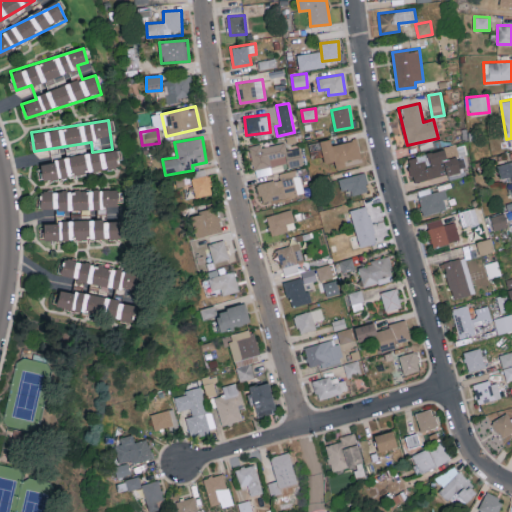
[(325,163),(334,161),(336,169),(348,167),(346,161),(362,158),(357,139),(332,145),(330,139),(319,142),(325,163)]
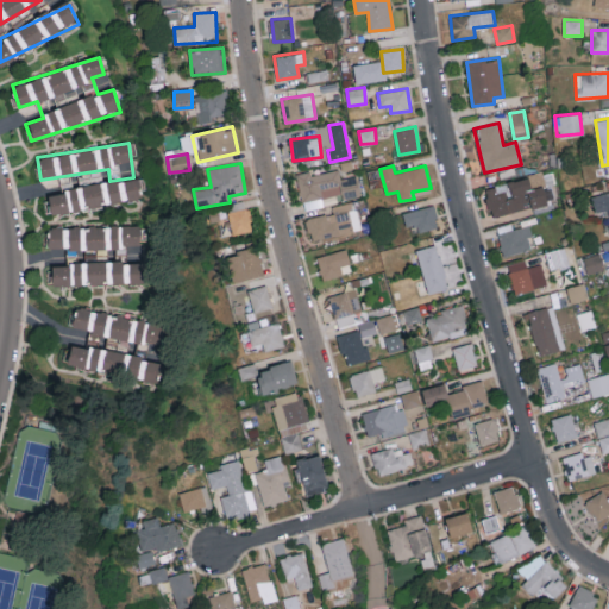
[(297,174),(303,209),(326,206),(325,200),(360,194),(357,176),(340,179),(339,169),(312,174),(311,171),(297,174)]
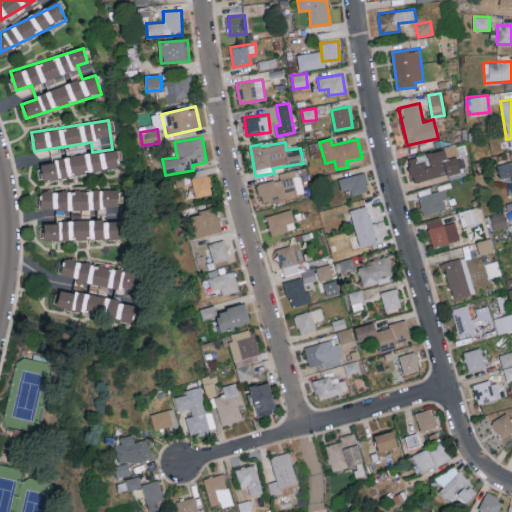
[(413,182),(461,172),(455,146),(426,152),(427,155),(408,159),(413,182)]
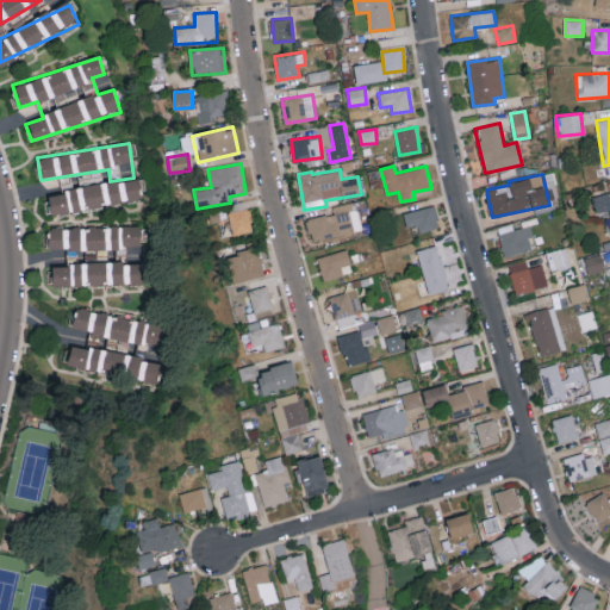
[(143,201),(139,180),(43,194),(47,216),(143,201)]
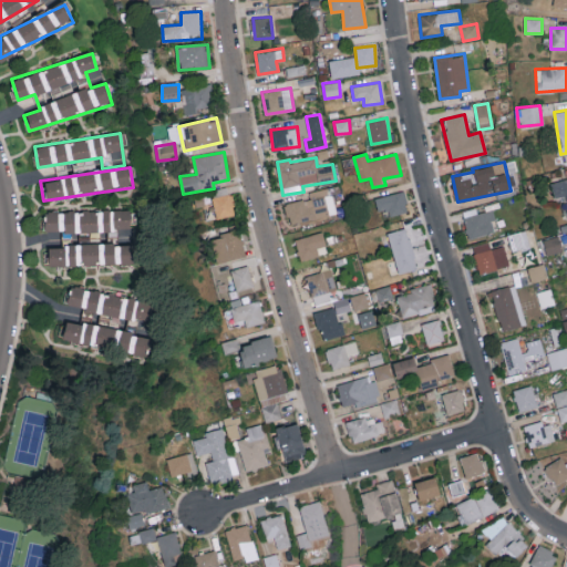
[(566,178),(550,183),(555,198),(566,195),(566,199),(566,178)]
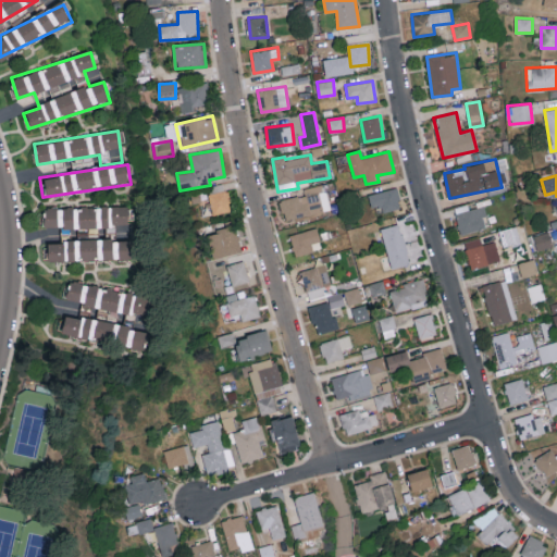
[(213,214),(231,211),(225,183),(208,187),(213,214)]
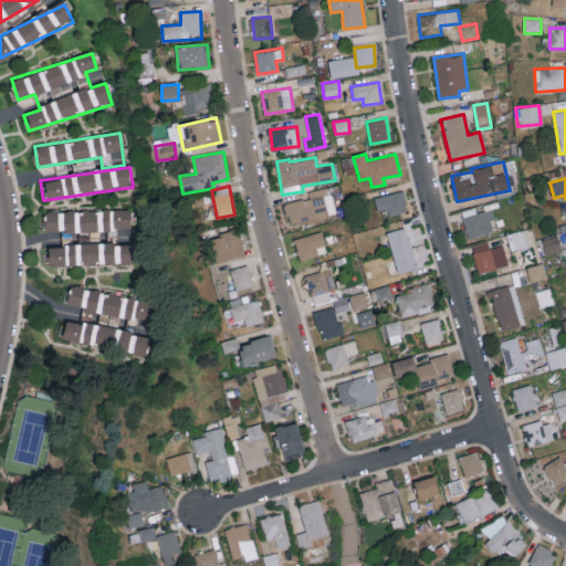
[(284,202),(289,223),(336,213),(331,187),(322,189),(323,194),(316,195),(315,190),(310,192),(311,197),(284,202)]
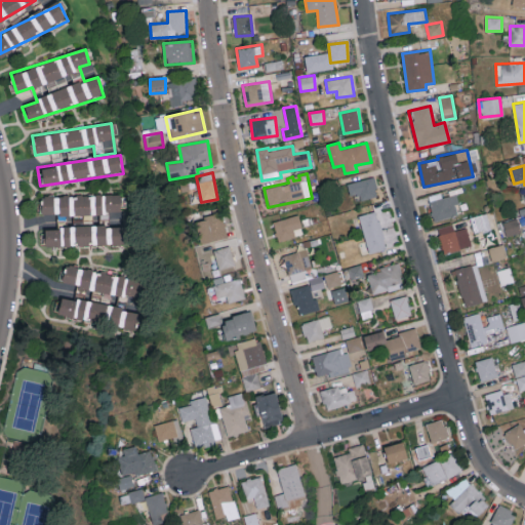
[(353,202),(378,197),(374,177),(349,183),(353,202)]
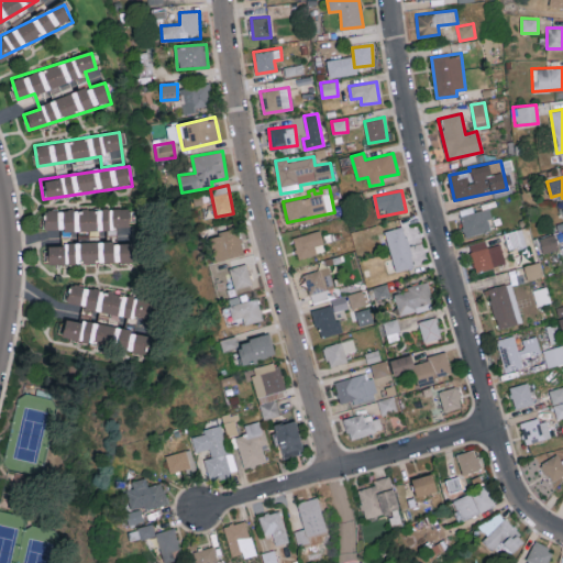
[(489,208),(473,211),(473,207),(460,209),(464,235),(490,231),(488,219),(492,218),(489,208)]
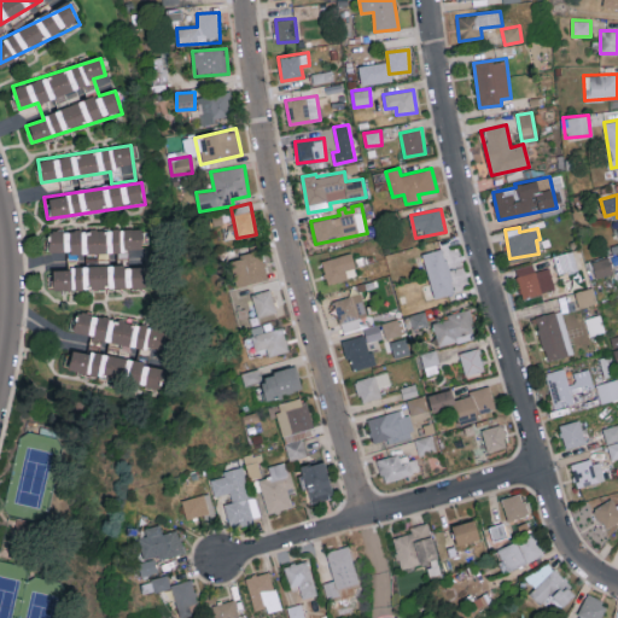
[(48,254),(143,251),(143,229),(48,232),(48,254)]
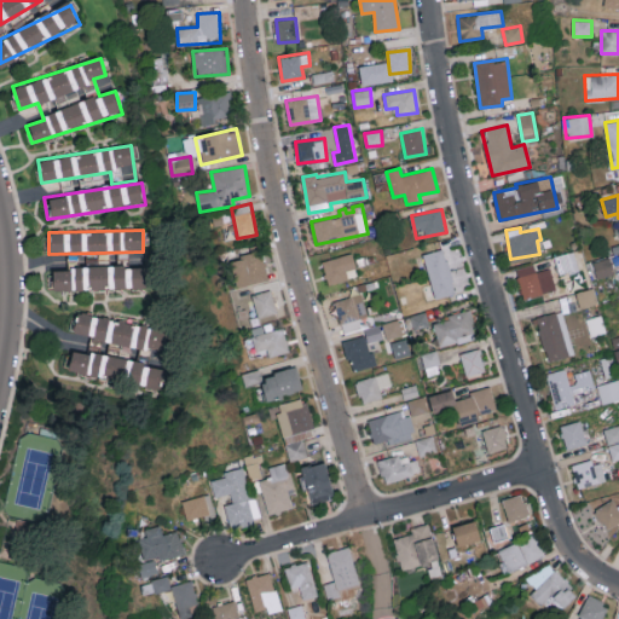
[(231,259),(236,288),(268,281),(261,244),(249,247),(250,255),(231,259)]
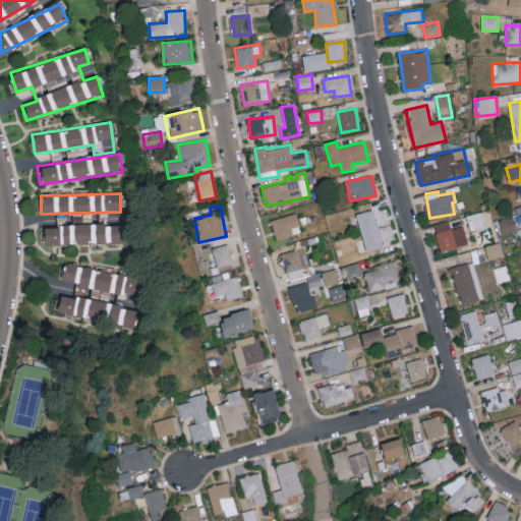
[(356,214),(366,249),(396,240),(391,226),(380,230),(373,209),(356,214)]
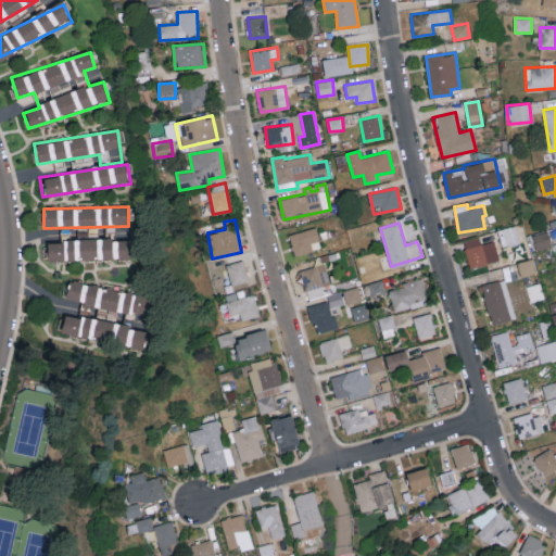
[(295,255),(323,248),(316,227),(289,235),(295,255)]
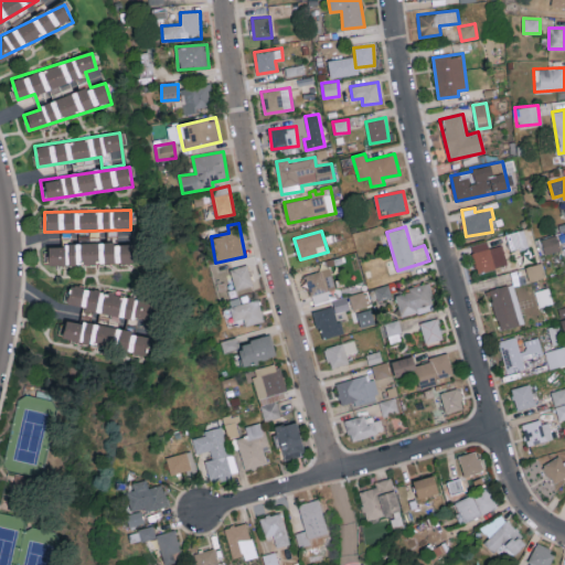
[(557,234),(542,238),(545,254),(561,249),(557,234)]
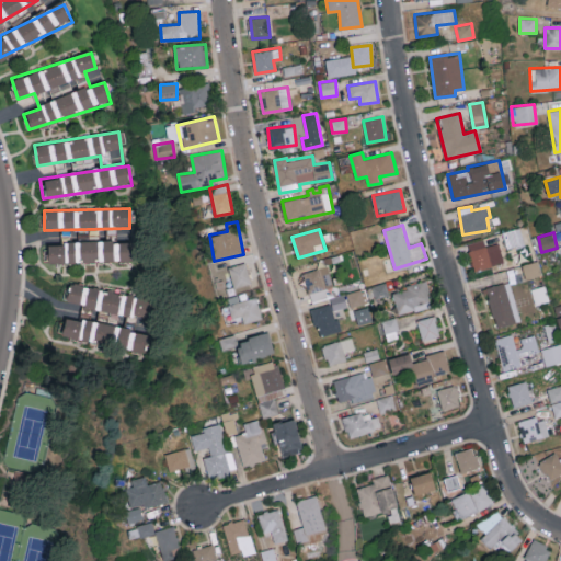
[(485,245),(484,239),(468,242),(473,268),(504,263),(500,242),(485,245)]
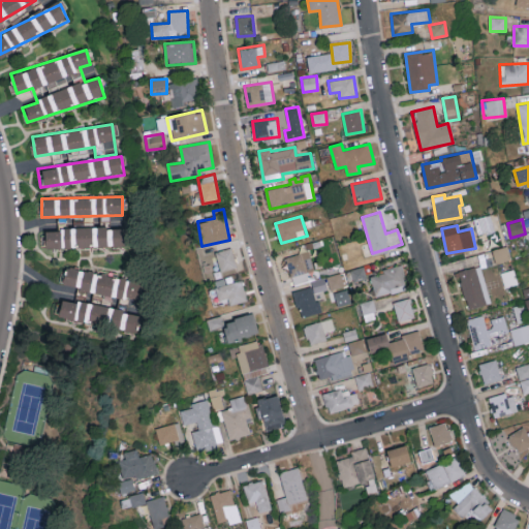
[(45,248),(126,247),(125,227),(44,229),(45,248)]
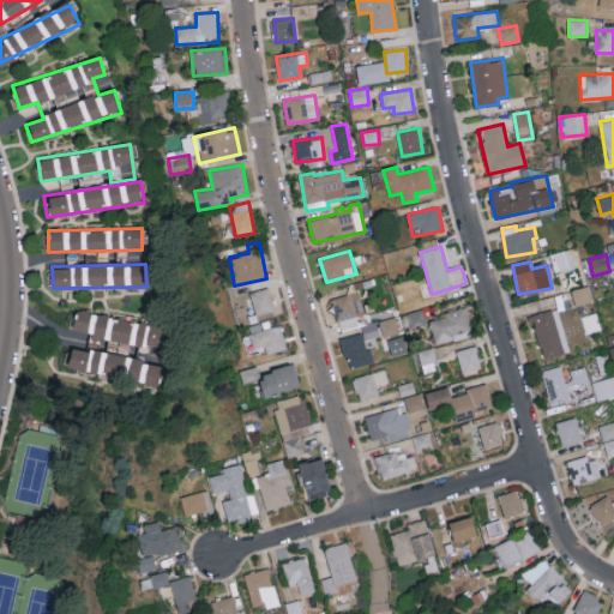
[(276,308),(269,286),(250,292),(256,314),(276,308)]
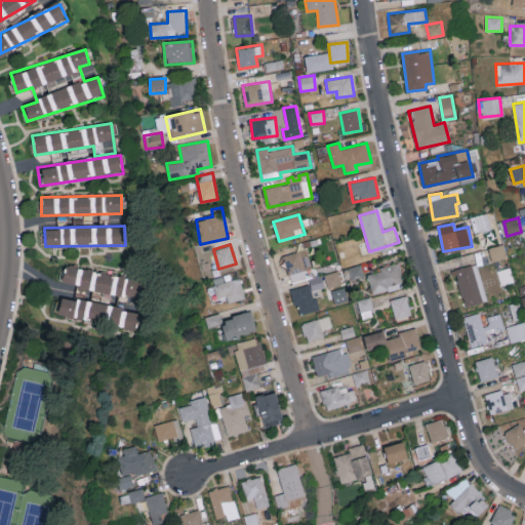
[(305,269),(312,267),(307,248),(283,255),(290,282),(307,278),(305,269)]
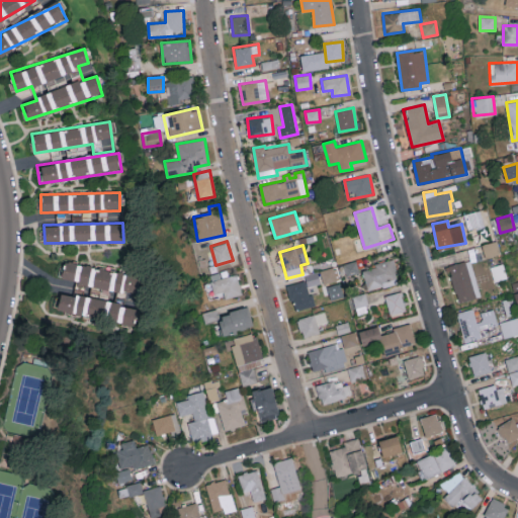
[(61,278),(134,292),(138,274),(65,259),(61,278)]
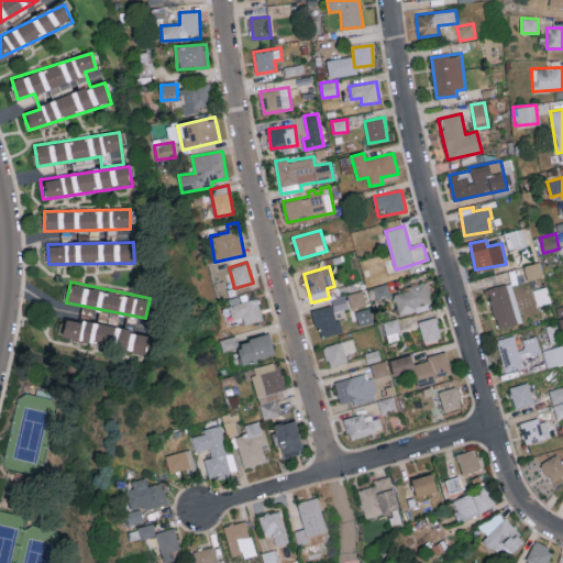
[(399,315),(432,309),(428,282),(407,285),(408,290),(395,293),(399,315)]
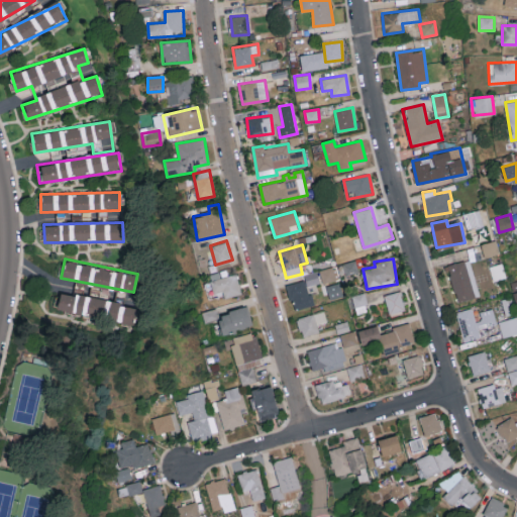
[(458,301),(481,295),(470,259),(447,265),(458,301)]
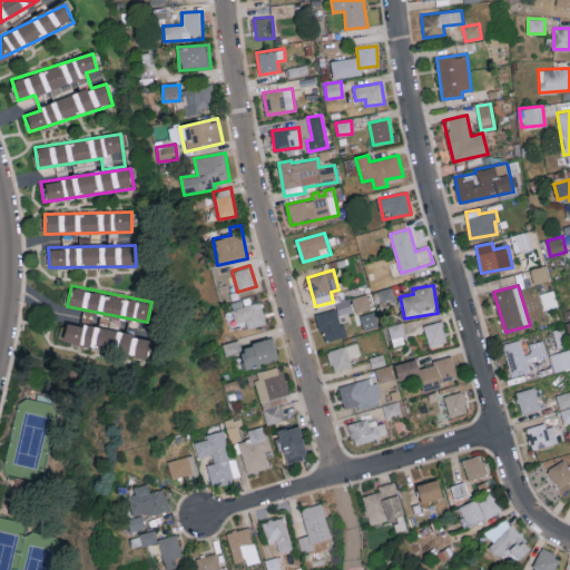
[(544,308),(558,305),(554,290),(540,293),(544,308)]
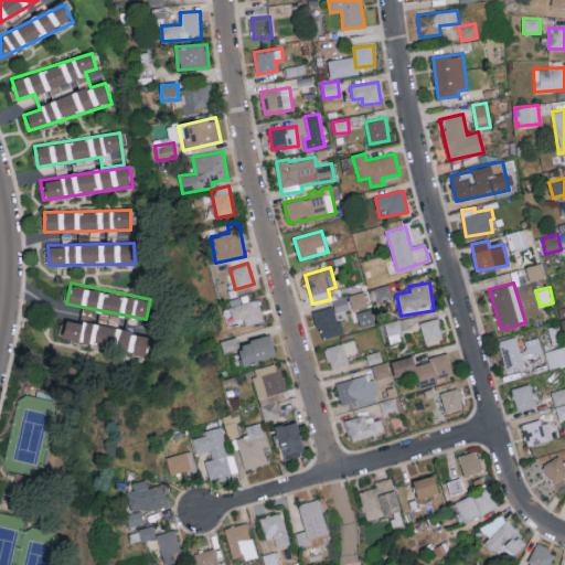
[(264,320),(258,298),(241,302),(240,297),(228,299),(234,320),(243,317),(245,326),(264,320)]
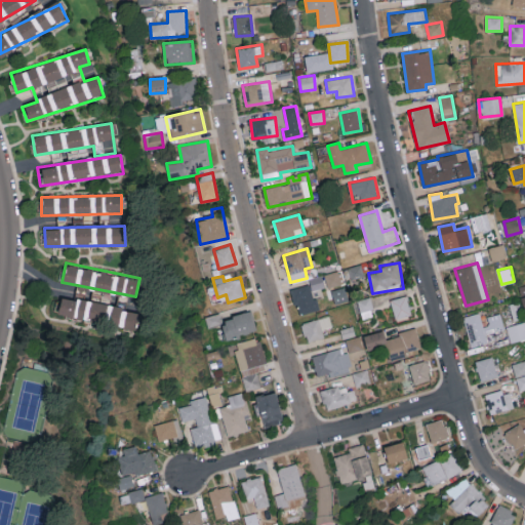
[(292,287),(297,314),(317,310),(312,284),(292,287)]
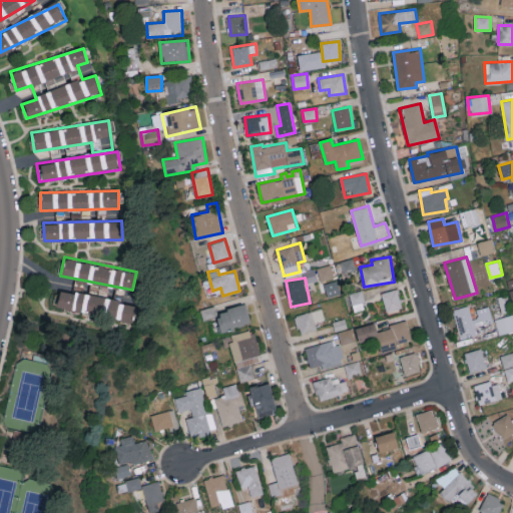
[(387,311),(403,307),(397,288),(381,293),(387,311)]
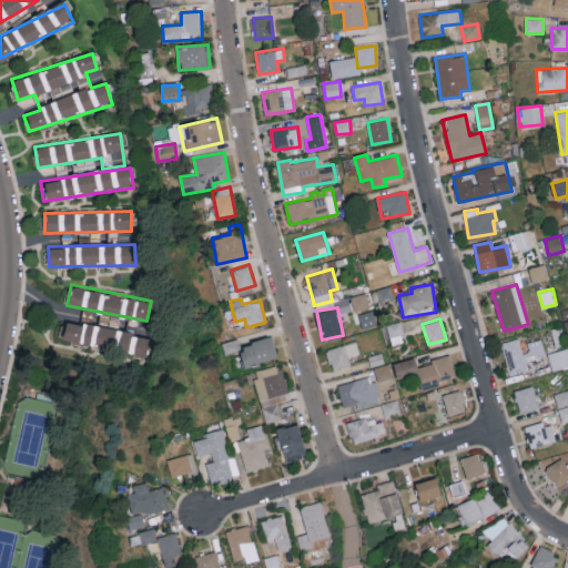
[(149,353),(151,332),(64,322),(62,342),(149,353)]
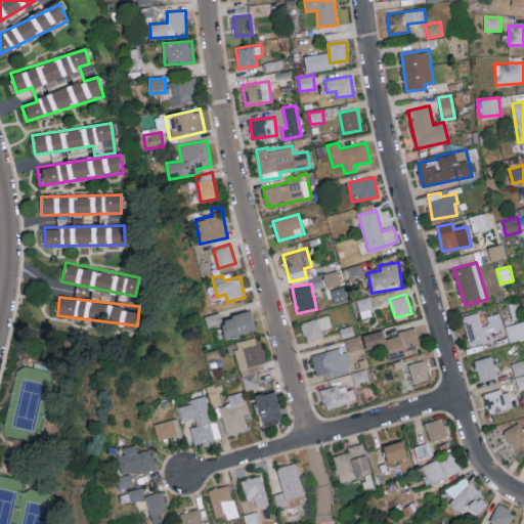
[(225,336),(256,331),(252,310),(221,315),(225,336)]
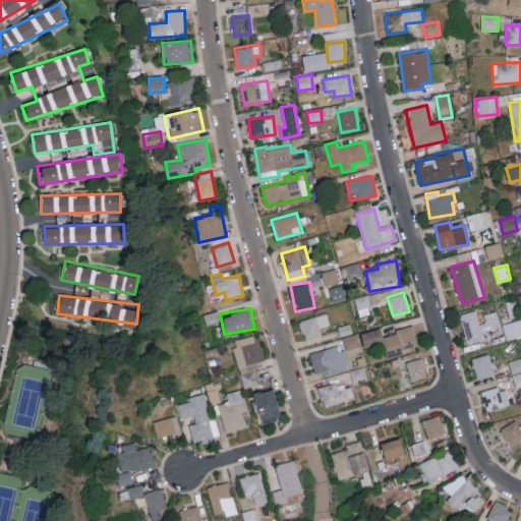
[(498,309),(479,313),(478,308),(460,312),(467,344),(484,340),(481,330),(501,326),(498,309)]
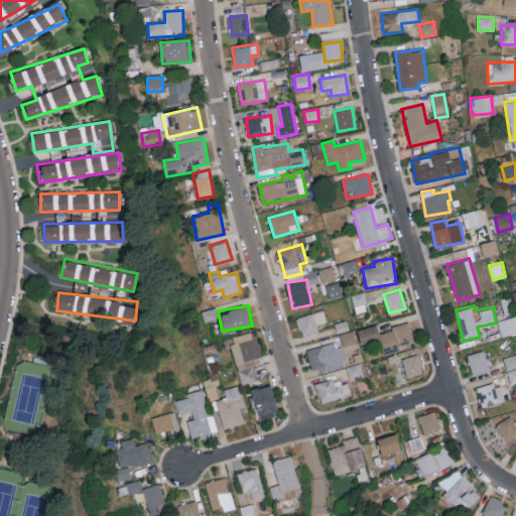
[(205,321),(220,317),(217,306),(202,310),(205,321)]
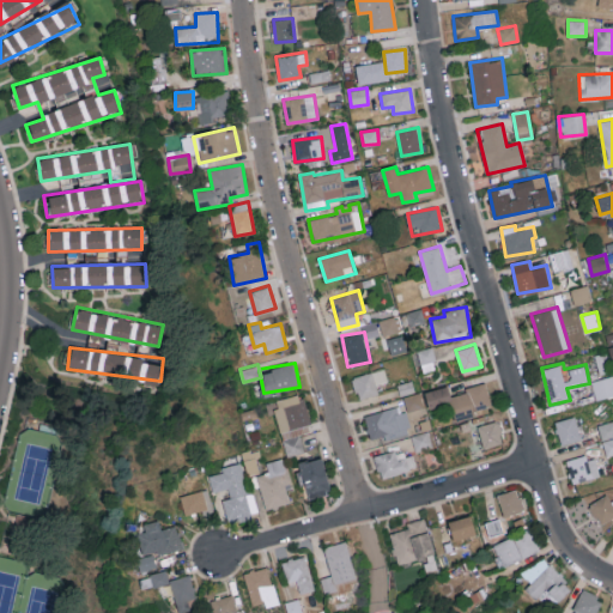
[(380,394),(376,384),(388,381),(384,368),(352,377),(358,400),(380,394)]
